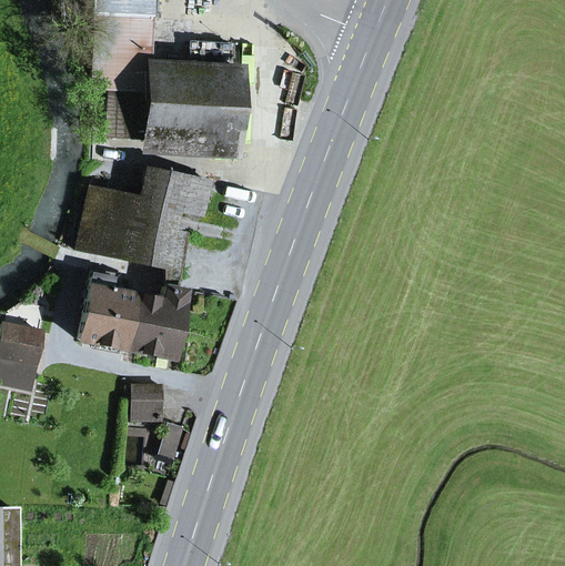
[(97,12),(97,14),(152,17),(153,0),(92,0),(91,12),(97,12)]
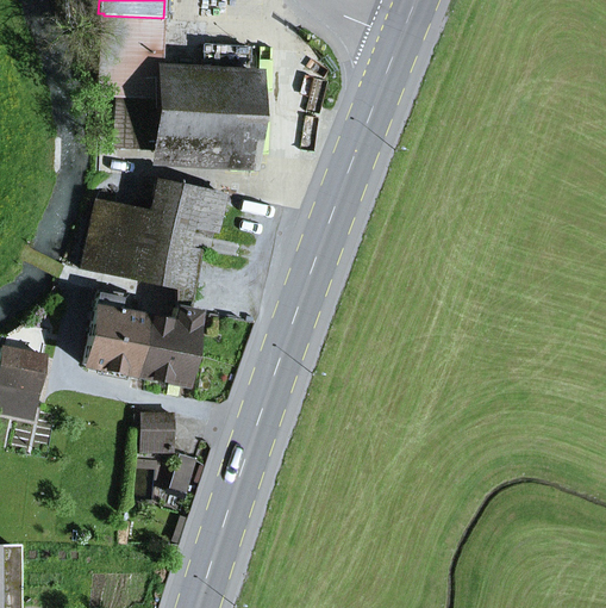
[(104,16),(99,93),(125,94),(160,97),(161,69),(163,18),(104,16)]
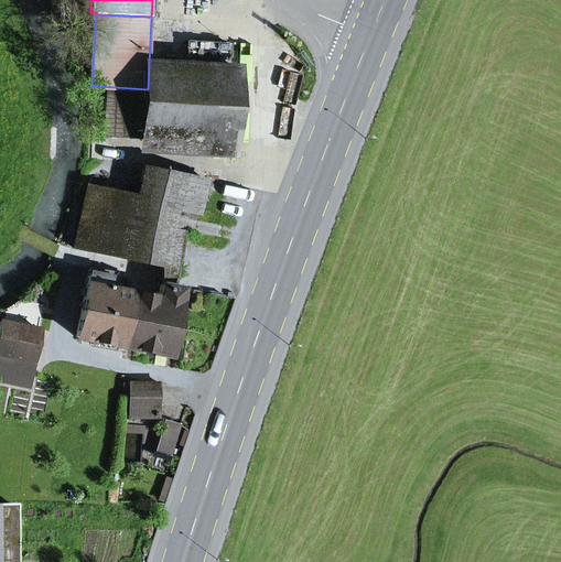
[(195,41),(194,66),(149,64),(148,89),(144,138),(235,142),(239,68),(230,68),(232,43),(195,41)]
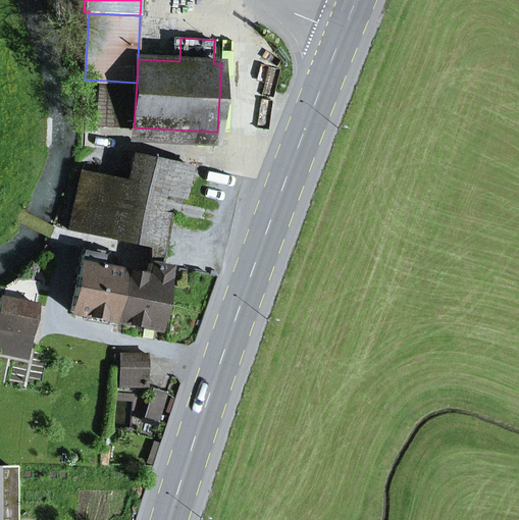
[(107,81),(104,125),(134,127),(137,83),(107,81)]
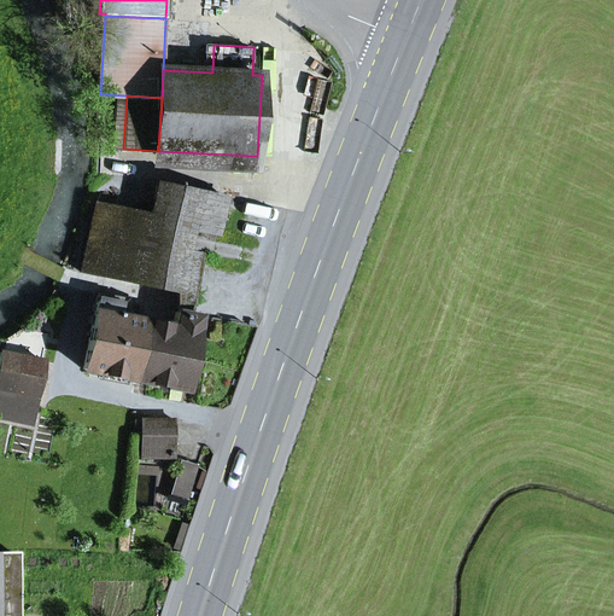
[(193,227),(221,232),(228,196),(161,181),(153,216),(98,205),(86,266),(179,285),(177,289),(194,292),(203,253),(188,249),(193,227)]
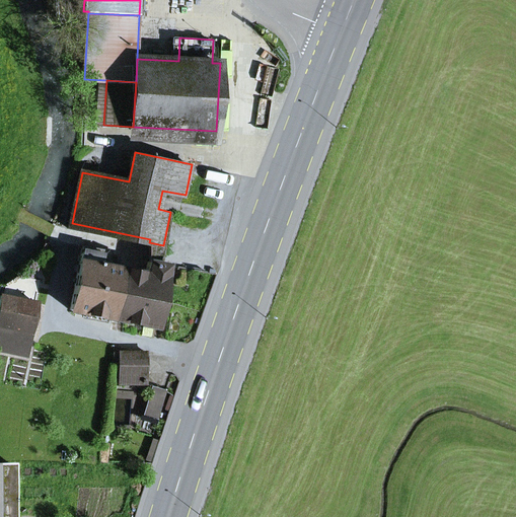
[(149,242),(151,261),(159,263),(163,245),(149,242)]
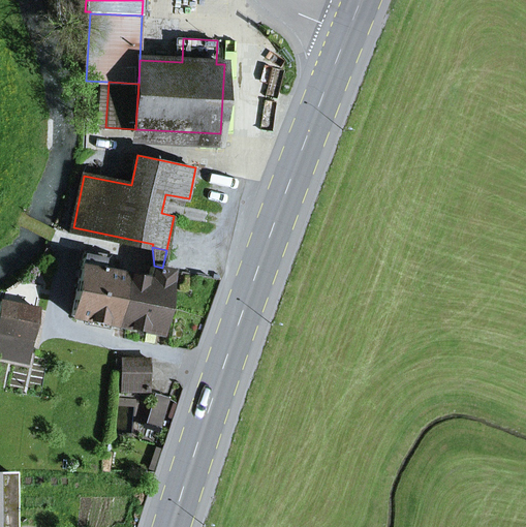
[(87,249),(74,314),(118,323),(127,274),(103,270),(106,253),(87,249)]
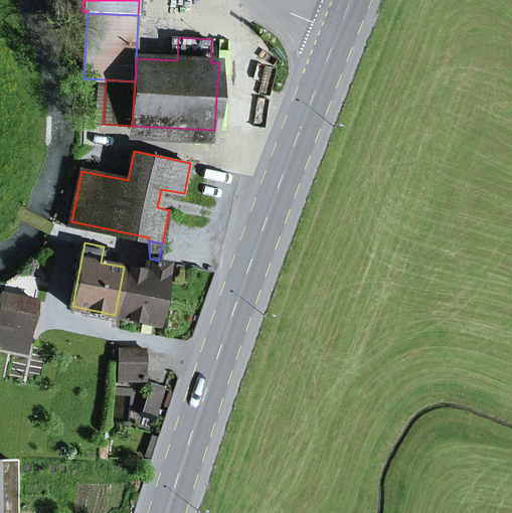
[(167,272),(168,262),(158,261),(150,259),(147,272),(124,267),(115,315),(157,323),(161,301),(168,302),(173,273),(167,272)]
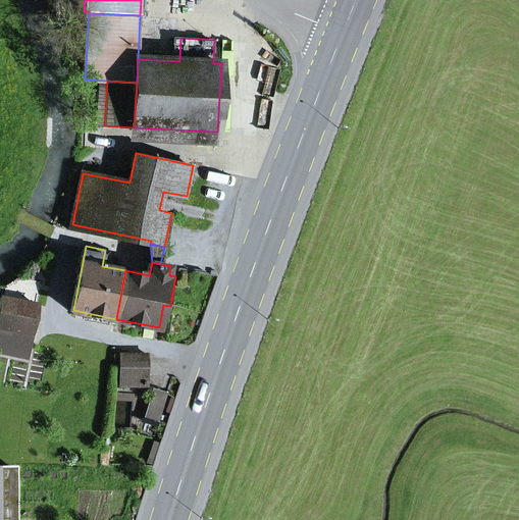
[(6,287),(4,296),(39,303),(44,279),(21,274),(6,287)]
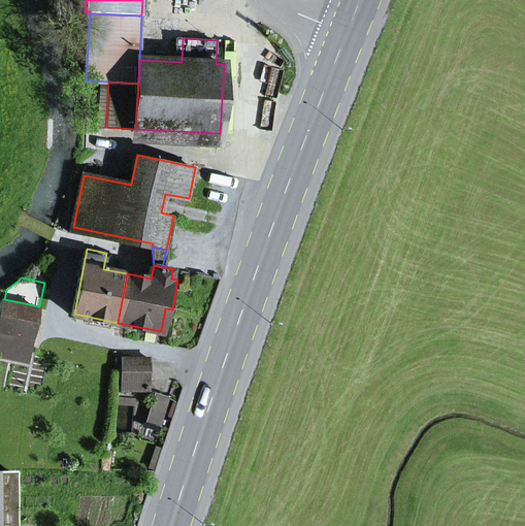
[(0,318),(0,329),(33,336),(39,306),(4,299),(0,318)]
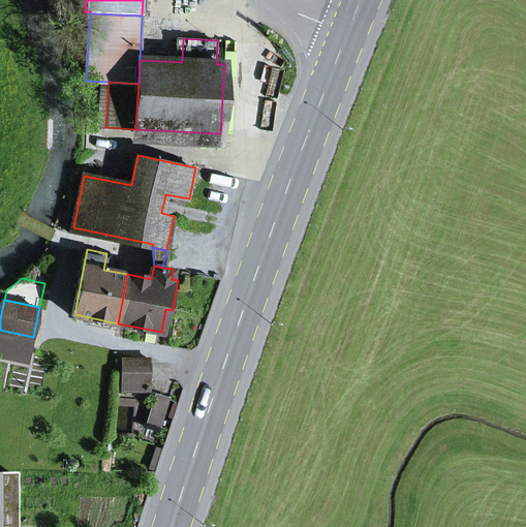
[(124,358),(124,390),(151,390),(152,358),(124,358)]
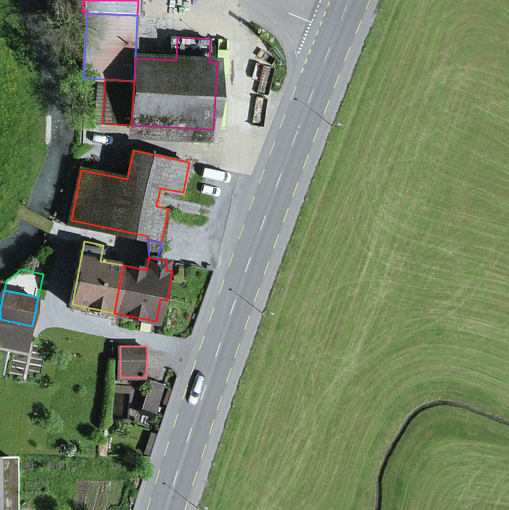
[(166,384),(153,380),(144,408),(158,412),(166,384)]
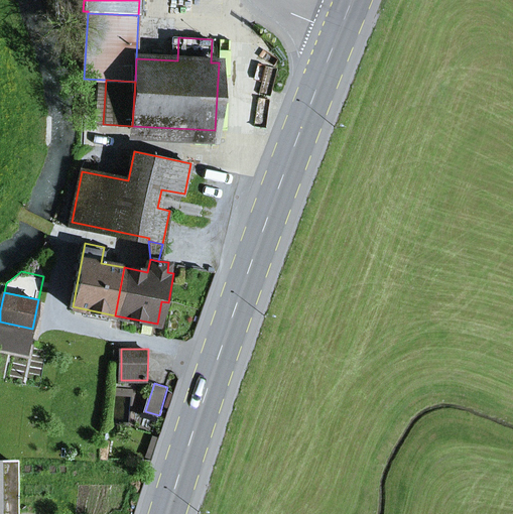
[(0,513),(13,513),(13,461),(0,460),(0,513)]
